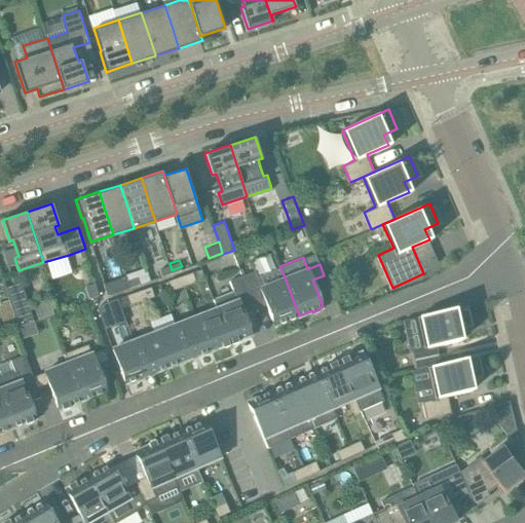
[(170,263),(159,266),(162,273),(172,270),(170,263)]
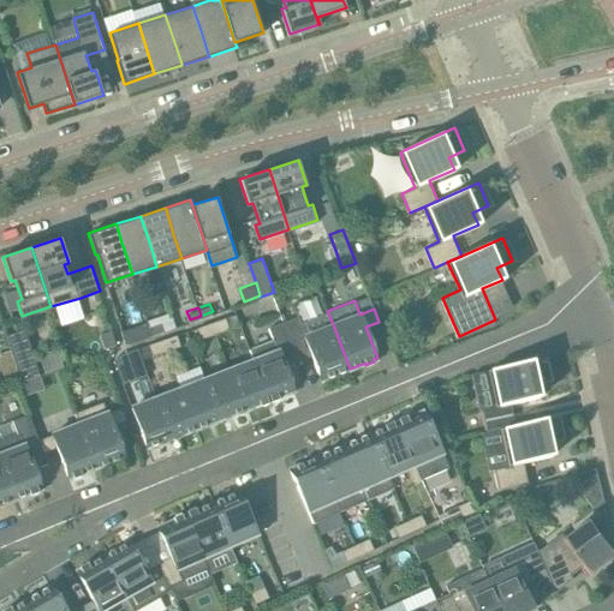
[(299,315),(284,321),(299,359),(311,354),(321,379),(350,369),(333,324),(327,311),(302,321),(299,315)]
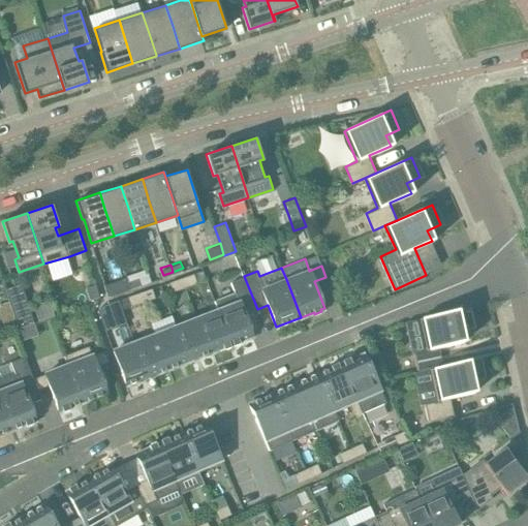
[(183,276),(186,286),(197,282),(194,272),(183,276)]
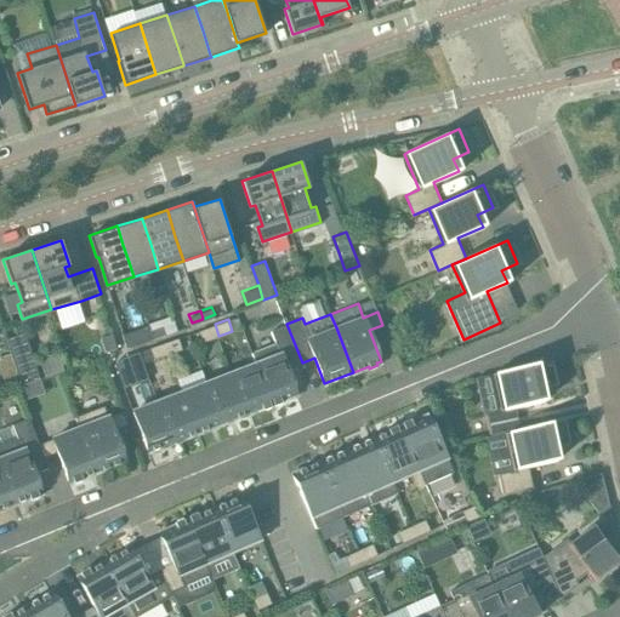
[(128,344),(153,336),(151,327),(149,323),(123,332),(128,344)]
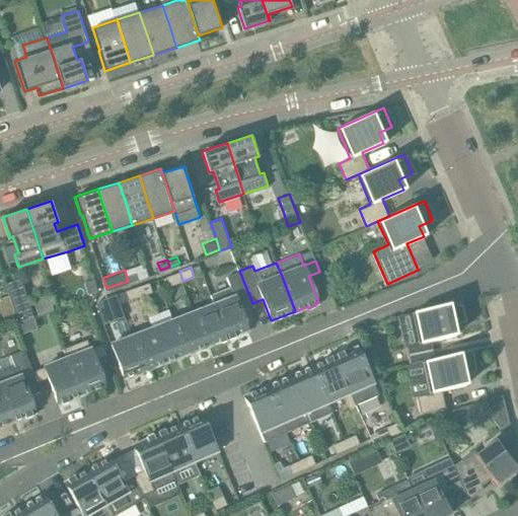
[(126,274),(128,281),(138,277),(135,271),(126,274)]
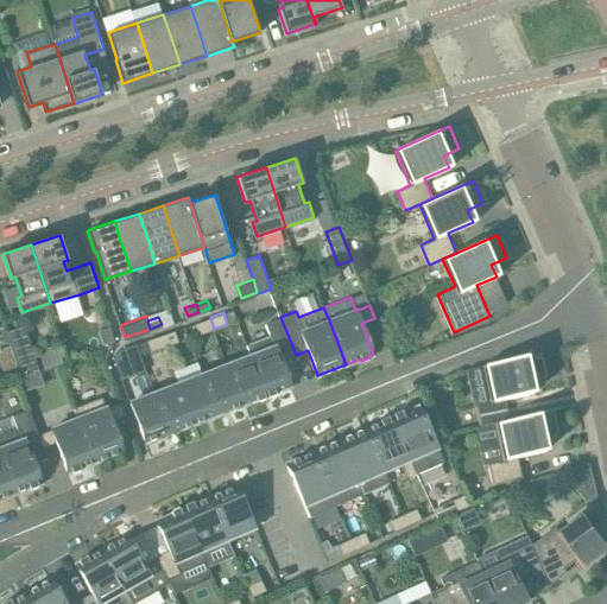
[(201,334),(214,329),(210,317),(196,322),(201,334)]
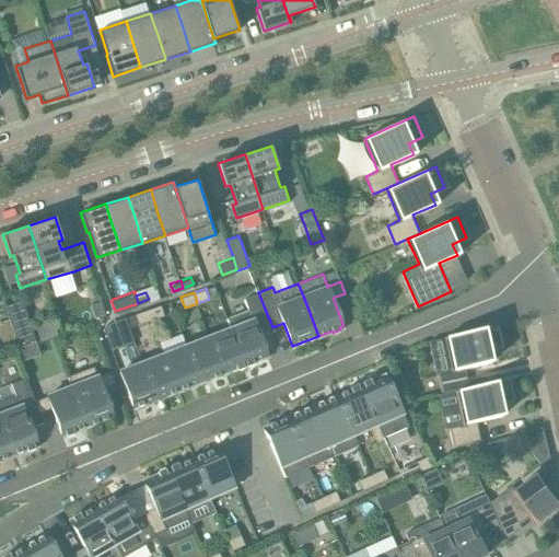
[(254,361),(268,356),(259,333),(272,327),(258,292),(246,297),(251,308),(228,317),(231,327),(245,364),(246,363),(247,366),(254,362),(254,361)]
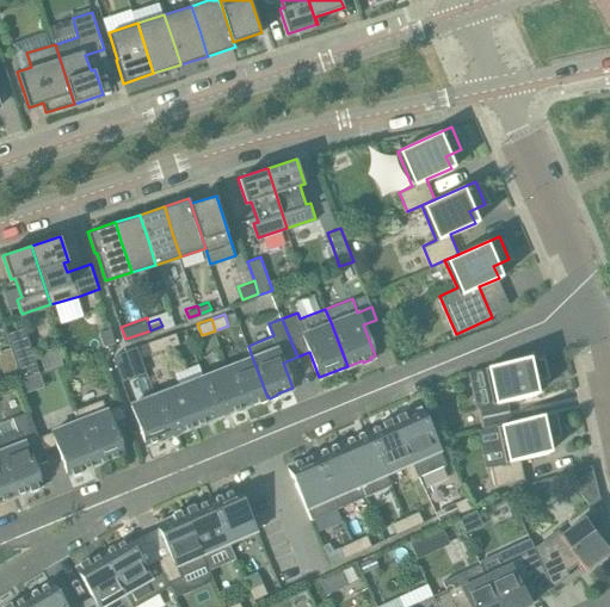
[(39,371),(25,327),(7,333),(11,346),(20,372),(22,377),(36,372),(39,371)]
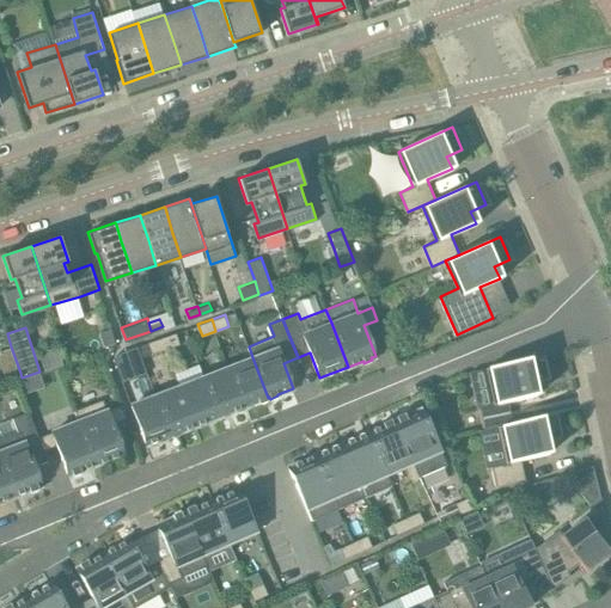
[(116,341),(111,327),(101,331),(104,344),(116,341)]
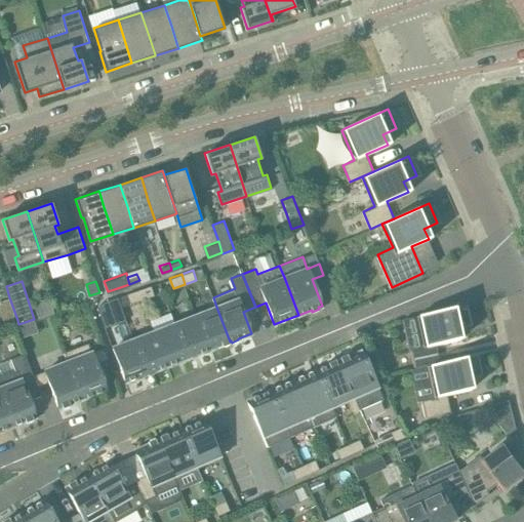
[(151,285),(139,289),(143,298),(154,294),(151,285)]
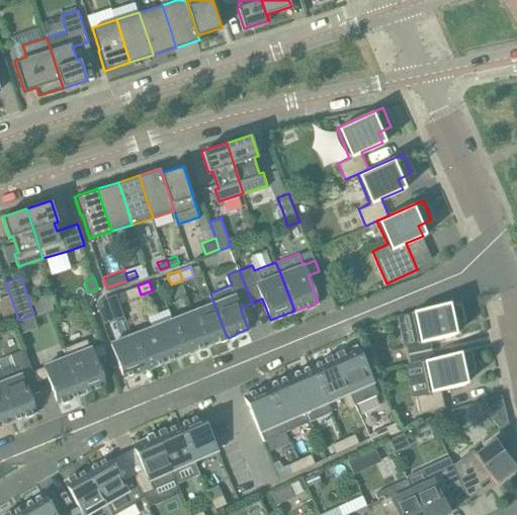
[(141,294),(138,285),(125,289),(130,298),(141,294)]
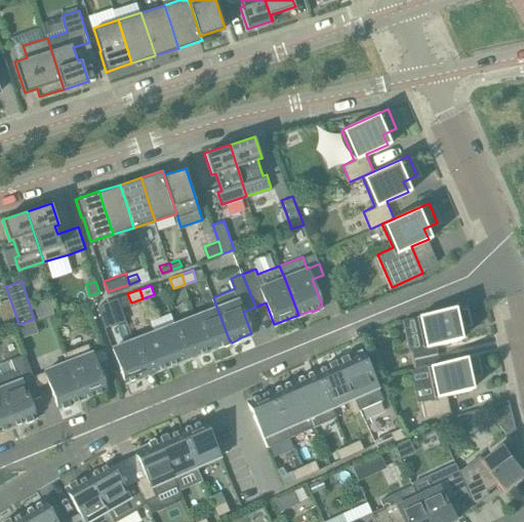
[(121,306),(118,296),(106,300),(110,310),(121,306)]
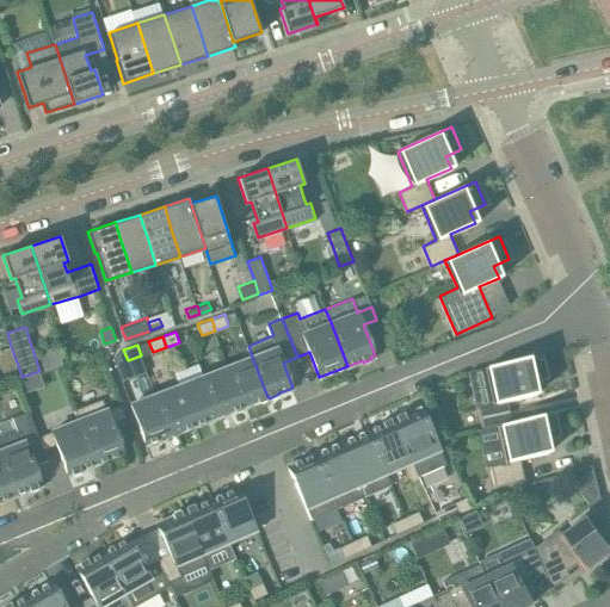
[(11,346),(0,350),(0,357),(7,377),(20,372),(11,346)]
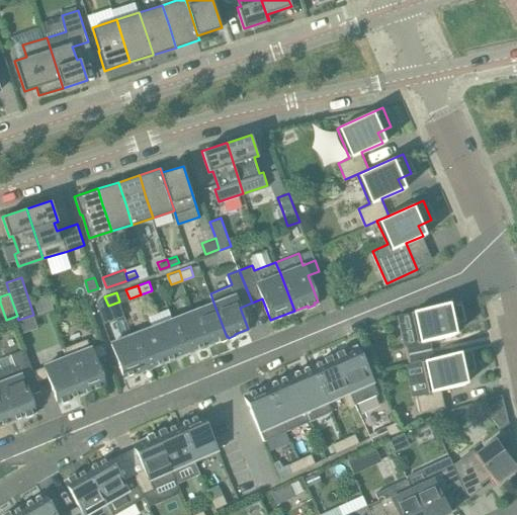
[(406,345),(410,362),(435,357),(431,339),(453,334),(451,323),(464,320),(460,299),(415,310),(411,311),(418,342),(406,345)]
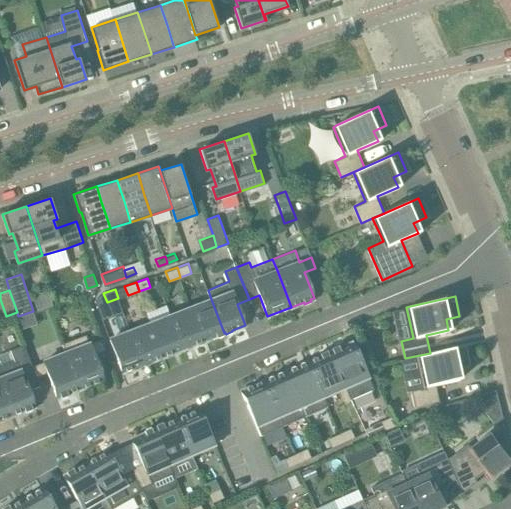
[(191,307),(204,340),(217,336),(217,337),(224,335),(223,333),(224,333),(211,299),(191,307)]
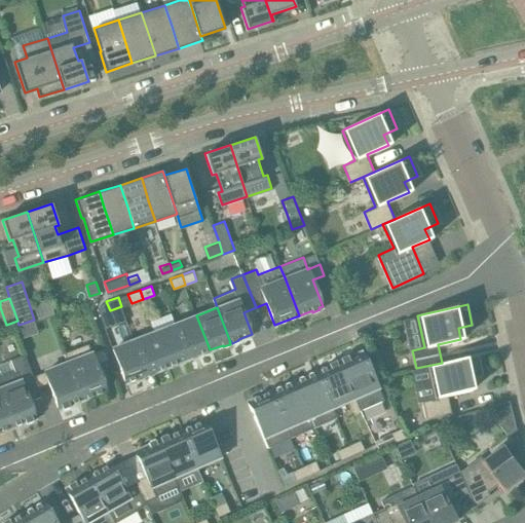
[(196,315),(176,324),(189,358),(210,349),(196,315)]
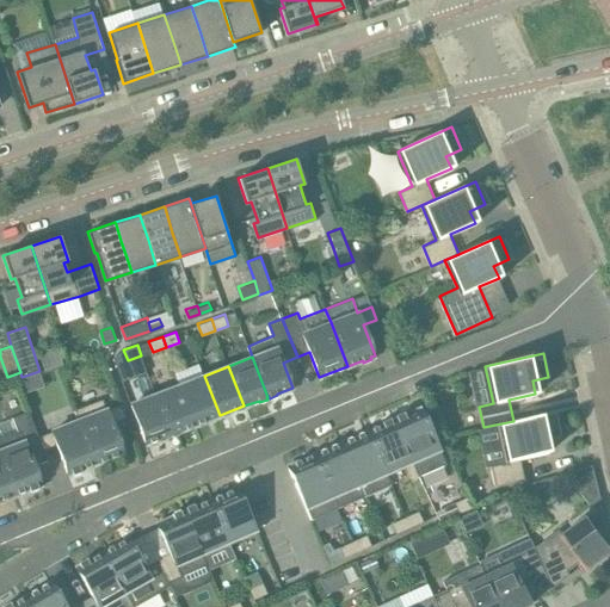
[(204,376),(180,384),(196,425),(220,415),(204,376)]
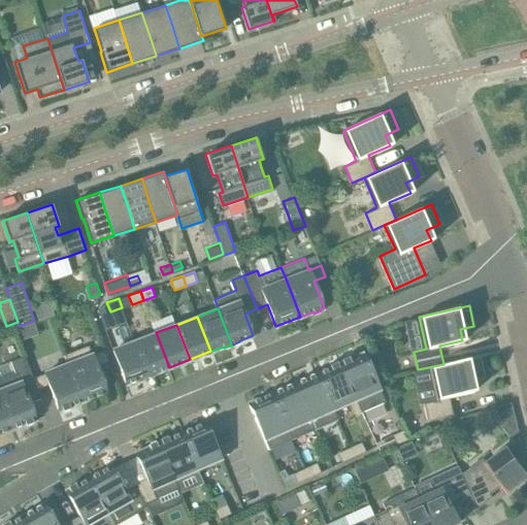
[(156,332),(135,340),(149,375),(169,367),(156,332)]
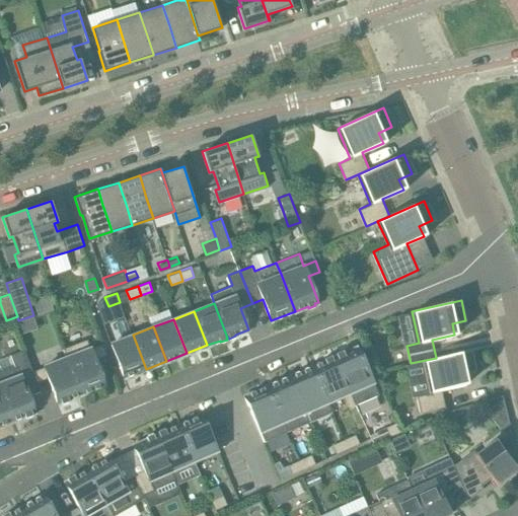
[(126,338),(112,343),(125,377),(146,369),(133,335),(126,338)]
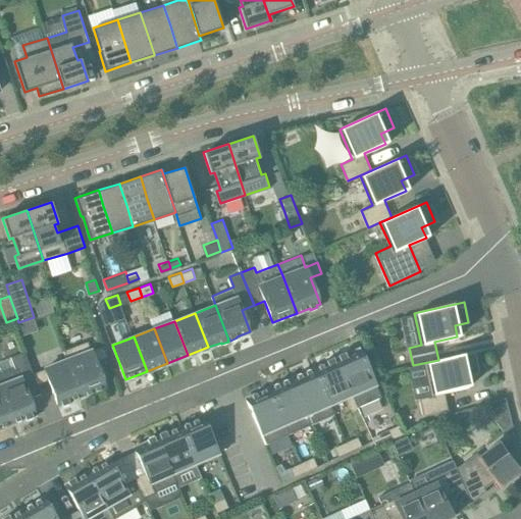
[(64,349),(83,396),(106,386),(96,360),(107,356),(103,345),(92,350),(88,340),(64,349)]
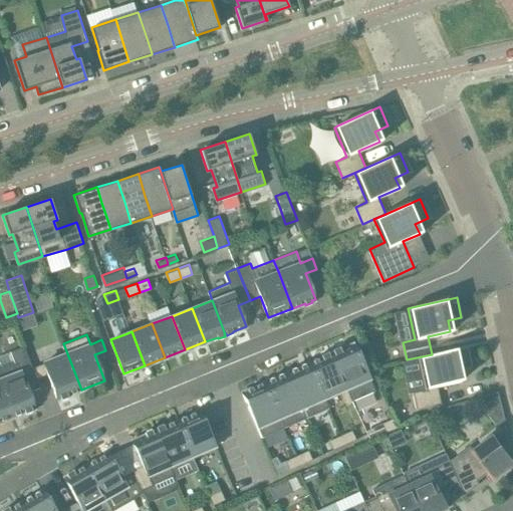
[(334,350),(331,351),(347,388),(352,399),(374,389),(370,377),(354,341),(341,347),(340,346),(333,349),(334,350)]
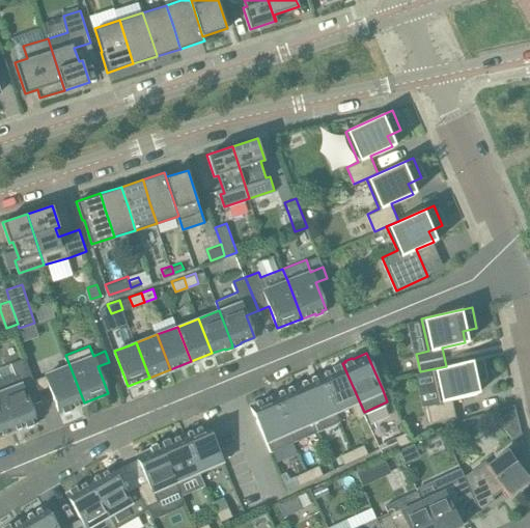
[(71,408),(84,403),(65,355),(64,356),(68,365),(46,374),(34,379),(38,390),(50,386),(60,412),(63,411),(64,413),(72,410),(71,408)]
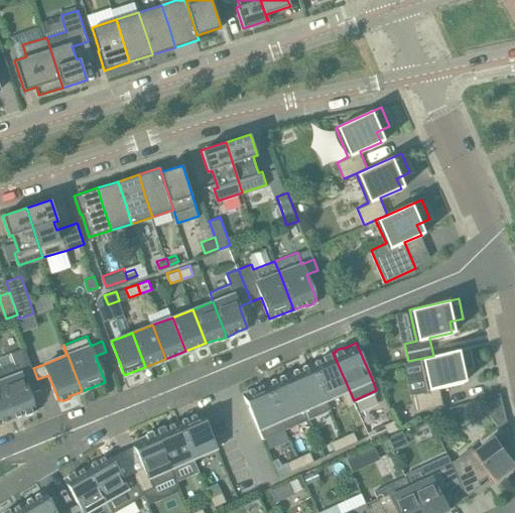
[(0,370),(0,385),(12,418),(25,413),(26,415),(33,412),(32,410),(36,409),(28,391),(40,386),(37,379),(33,368),(24,346),(11,351),(16,364),(0,370)]
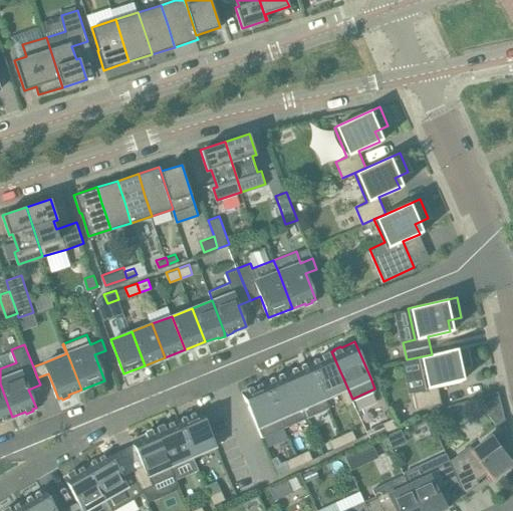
[(432,354),(407,359),(419,357),(426,389),(414,391),(418,409),(442,404),(439,386),(461,380),(458,369),(472,366),(468,346),(432,354)]
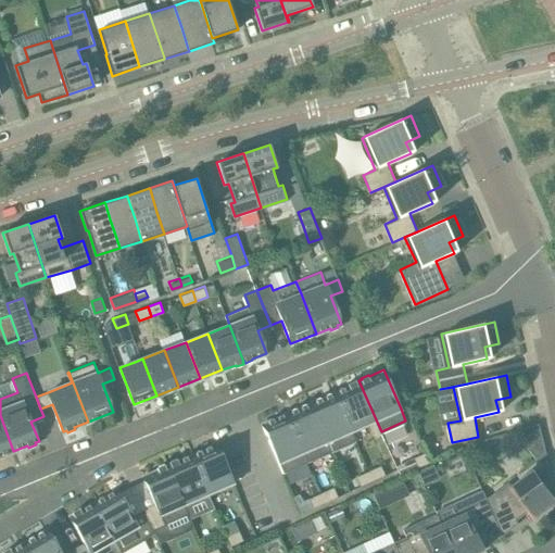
[(353,430),(376,419),(358,380),(356,381),(355,380),(348,384),(349,385),(335,391),(356,440),(357,440),(353,430)]
